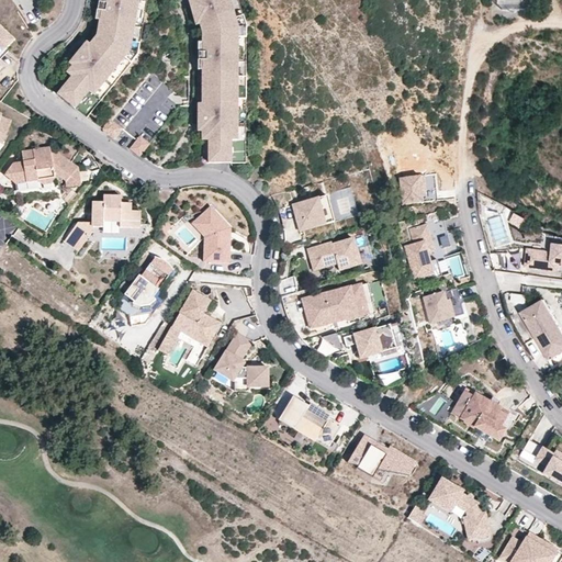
[(136,0),(100,0),(101,2),(97,1),(96,10),(99,11),(98,20),(94,35),(127,52),(128,43),(136,0)]
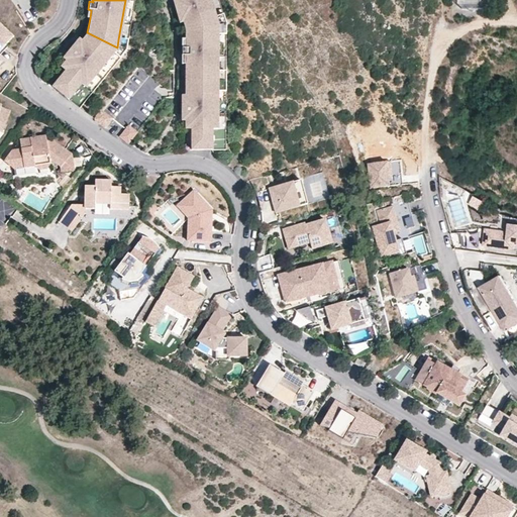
[(214,16),(209,0),(176,0),(178,6),(174,7),(176,14),(180,13),(182,21),(184,29),(216,25),(214,16)]
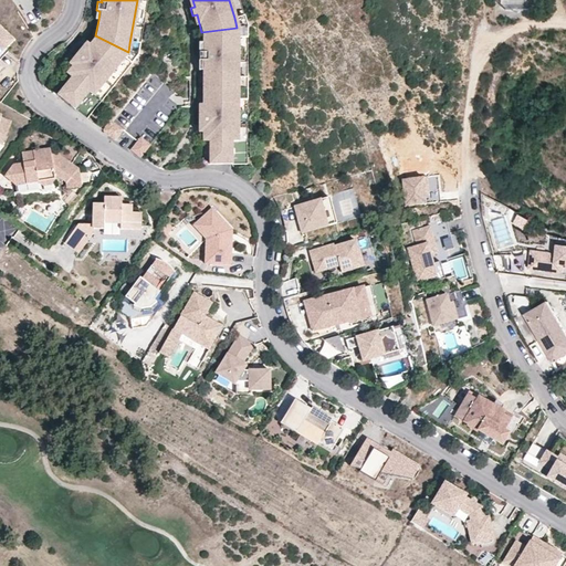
[(245,27),(242,16),(234,18),(237,28),(245,27)]
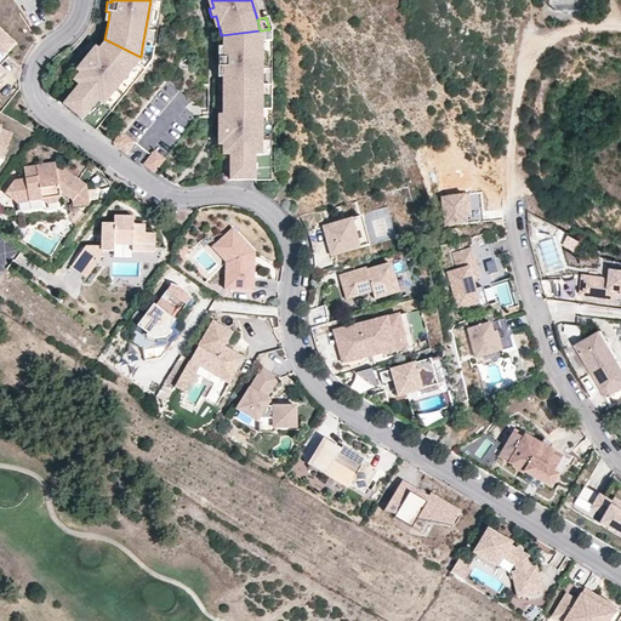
[(0,58),(5,52),(13,44),(0,30),(0,58)]
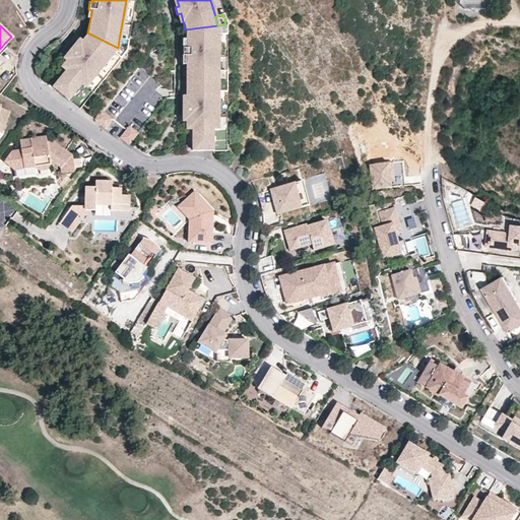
[(217,35),(217,25),(185,29),(185,40),(185,48),(182,48),(182,56),(185,56),(185,64),(185,80),(217,80),(217,71),(217,35)]
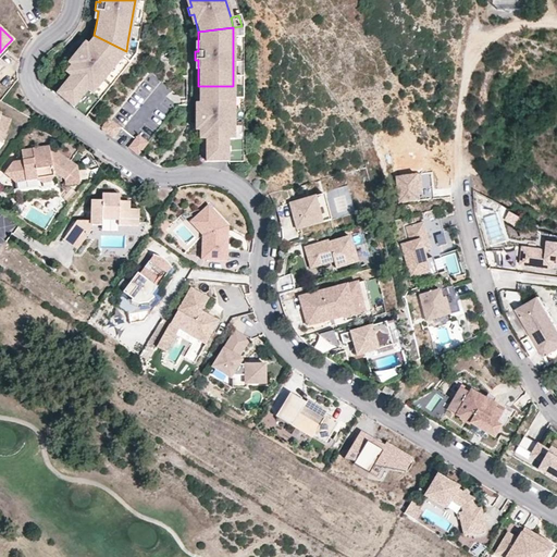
[(90,94),(121,58),(126,51),(94,35),(81,51),(77,48),(72,54),(75,58),(70,64),(64,71),(69,75),(59,87),(76,101),(86,89),(90,94)]
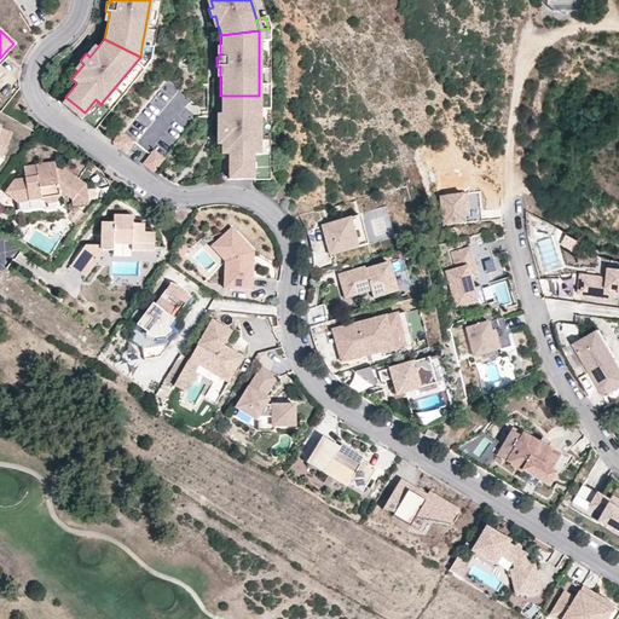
[(90,57),(97,48),(93,46),(86,53),(90,57)]
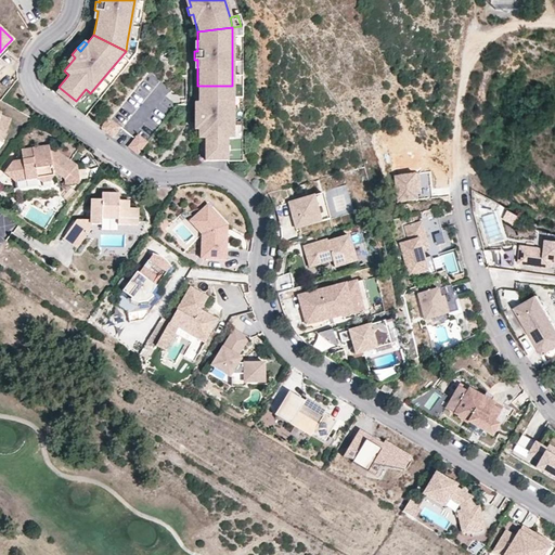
[(133,55),(136,44),(127,42),(126,51),(133,55)]
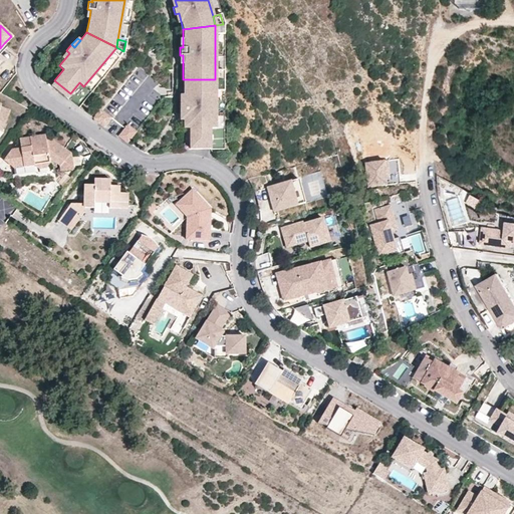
[(117,58),(123,51),(116,47),(111,53),(117,58)]
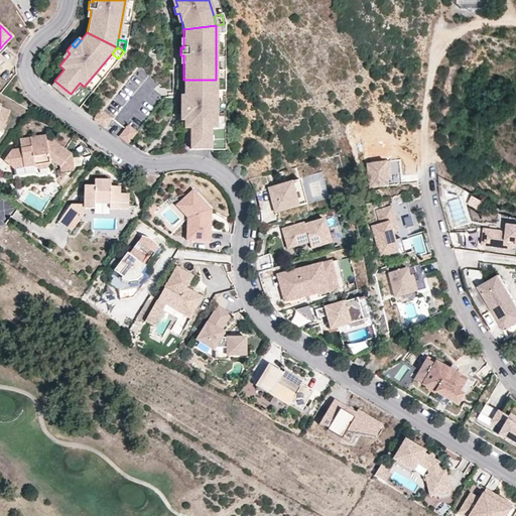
[(65,59),(70,53),(67,50),(61,56),(65,59)]
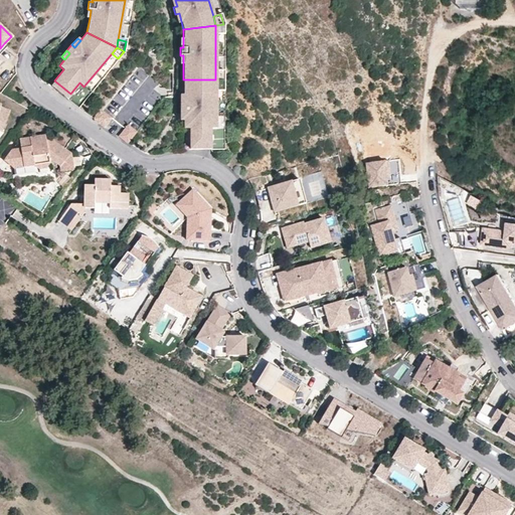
[(180,104),(180,112),(183,112),(183,120),(183,128),(189,128),(189,142),(210,142),(210,128),(215,128),(215,88),(215,79),(183,79),(183,96),(183,104),(180,104)]
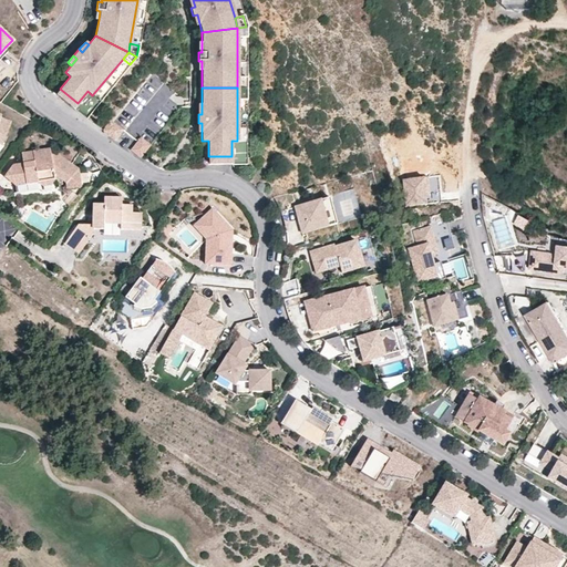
[(78,103),(60,89),(55,94),(72,109),(78,103)]
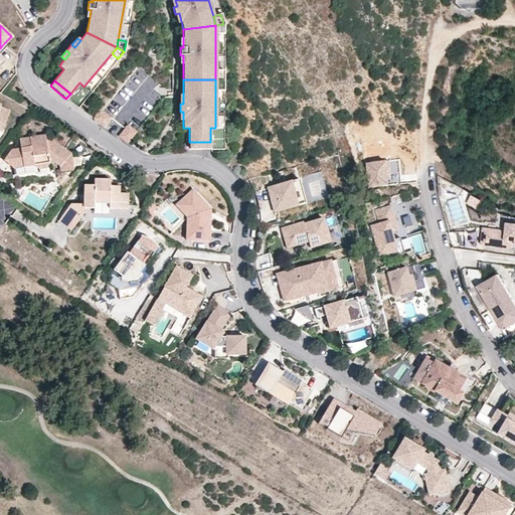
[(0,127),(6,129),(15,108),(5,104),(5,103),(0,100),(0,127)]
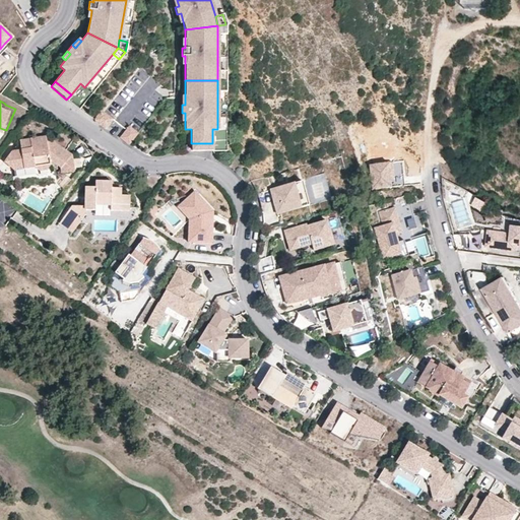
[(104,126),(109,119),(99,111),(93,119),(104,126)]
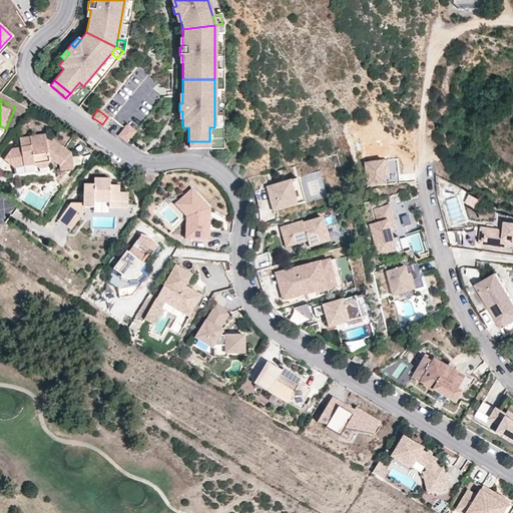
[(117,134),(124,139),(132,129),(124,124),(117,134)]
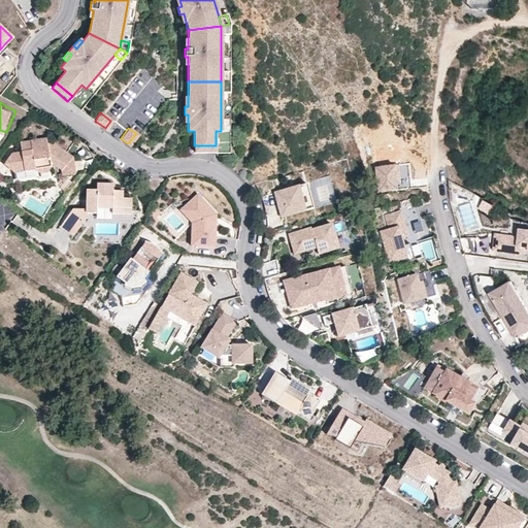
[(76,156),(56,141),(51,141),(50,136),(34,139),(35,149),(25,150),(26,159),(17,161),(18,170),(38,167),(42,171),(51,170),(54,165),(59,165),(66,169),(76,156)]
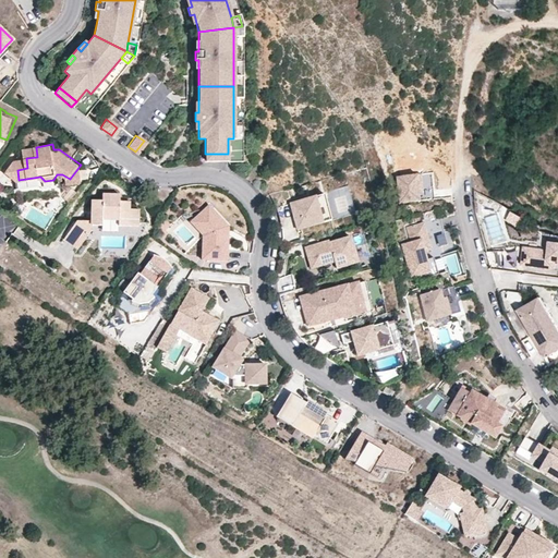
[(37,157),(36,147),(25,148),(16,159),(9,171),(19,180),(17,170),(27,168),(26,158),(37,157)]
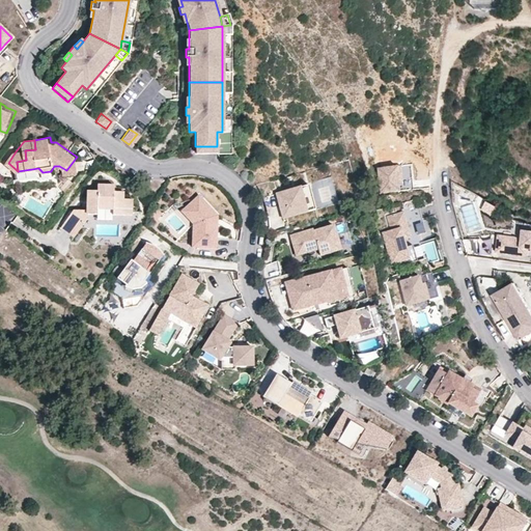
[(414,190),(411,165),(397,166),(378,168),(380,193),(400,191),(414,190)]
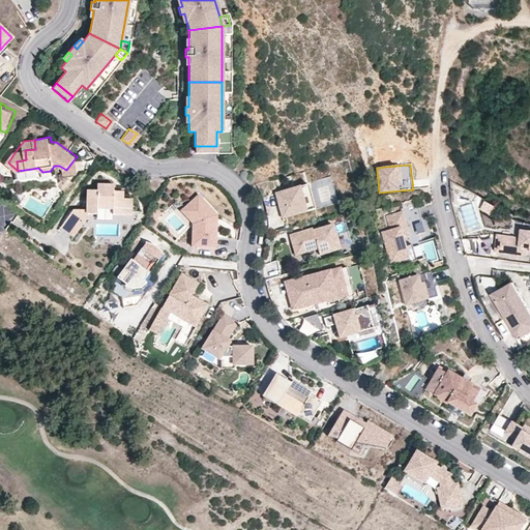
[(87,193),(87,195),(89,196),(89,199),(86,199),(86,208),(74,207),(60,226),(74,235),(87,217),(87,213),(93,213),(96,213),(97,207),(113,208),(112,214),(116,214),(129,214),(130,198),(121,197),(122,189),(113,189),(113,184),(96,183),(96,188),(89,188),(88,189),(87,190),(87,193)]
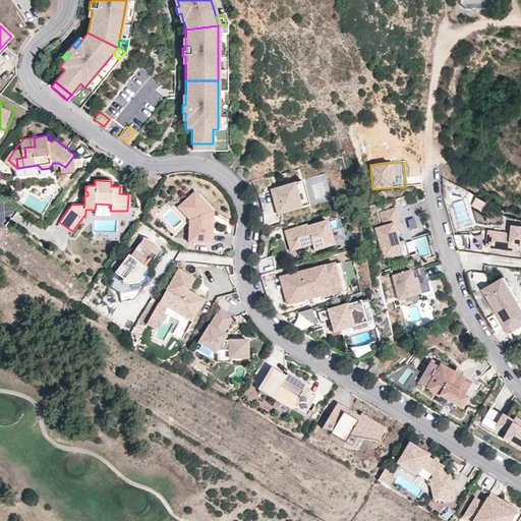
[(294,183),(273,189),(277,201),(274,203),(277,215),(300,208),(309,206),(302,181),(294,183)]
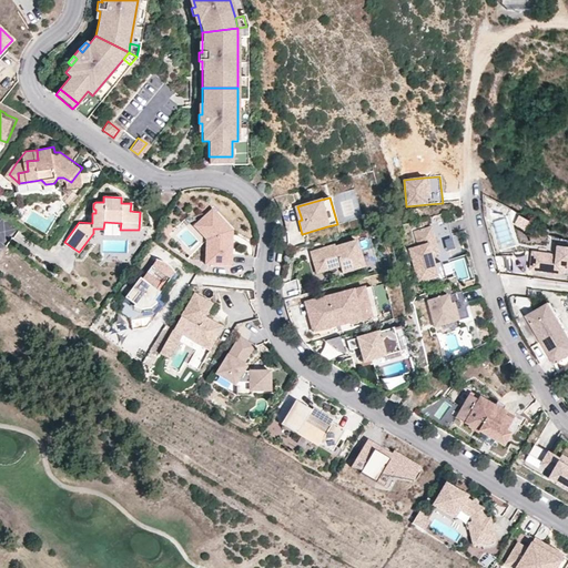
[(231,265),(233,231),(213,209),(200,221),(212,234),(211,240),(206,240),(205,264),(231,265)]
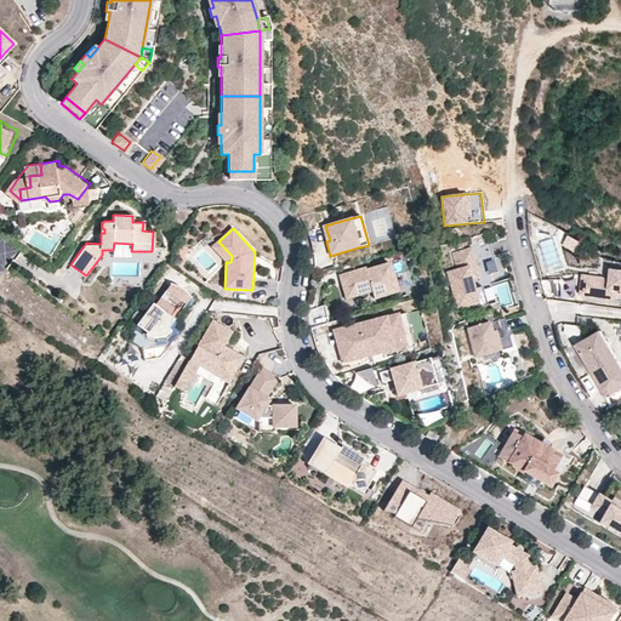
[(581,240),(570,235),(567,243),(577,249),(581,240)]
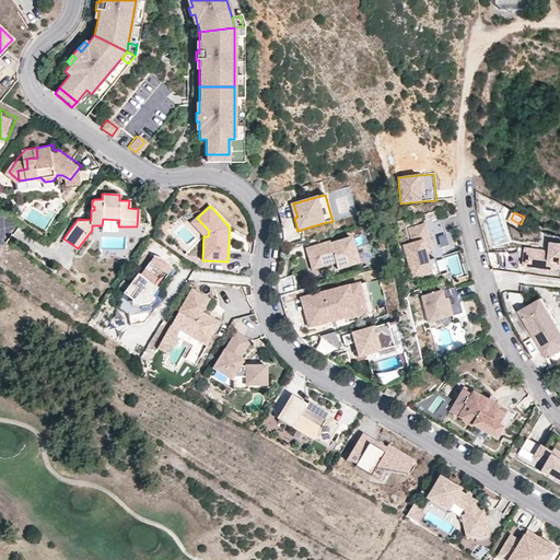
[(167,217),(161,224),(167,229),(173,221),(167,217)]
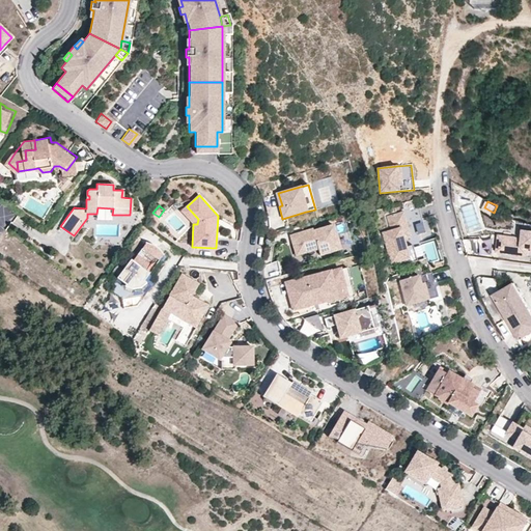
[(198,219),(187,206),(182,211),(193,224),(197,224),(198,219)]
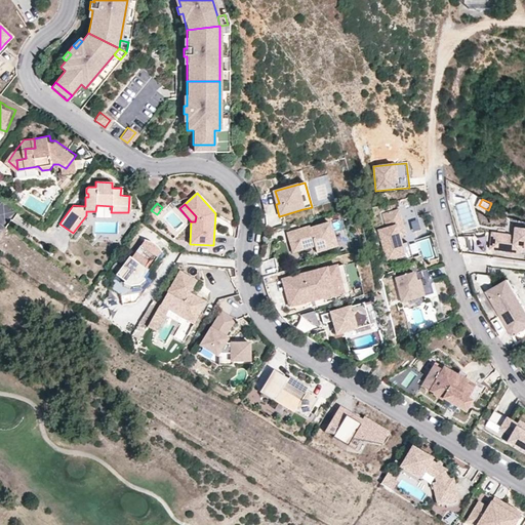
[(421,231),(414,205),(399,209),(382,214),(388,230),(379,232),(388,259),(396,257),(397,263),(412,258),(408,243),(401,245),(399,238),(398,237),(406,235),(421,231)]
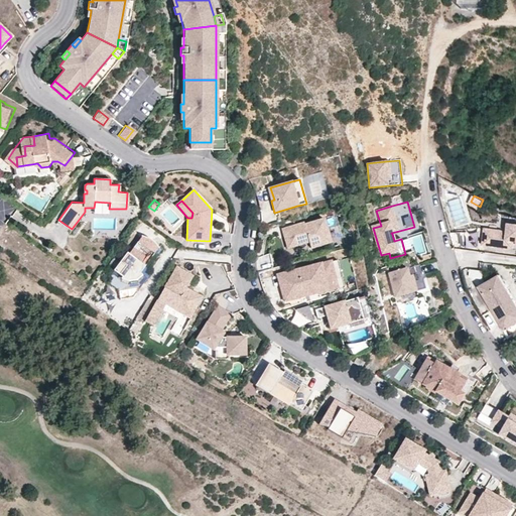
[(290,228),(282,230),(289,249),(310,242),(311,249),(332,242),(328,230),(325,219),(305,225),(304,223),(295,226),(295,229),(291,230),(290,228)]
